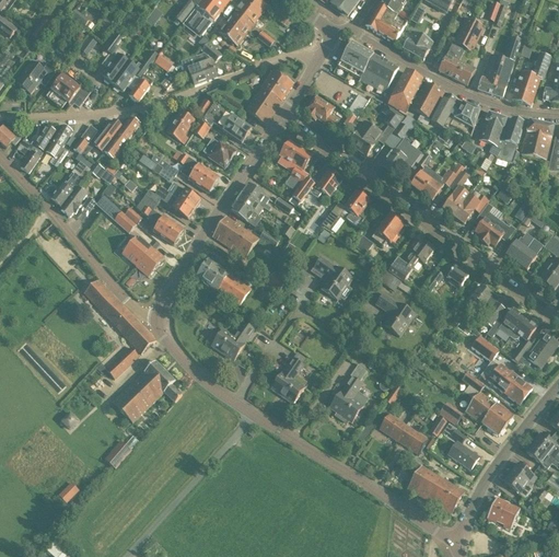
[(179,21),(193,3),(188,0),(186,0),(174,16),(179,21)]
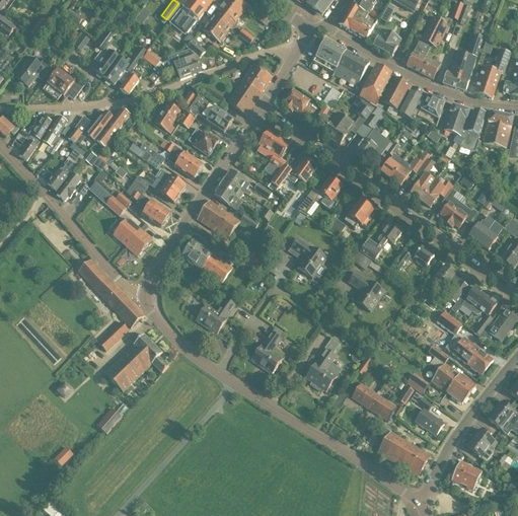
[(187,31),(210,0),(185,0),(168,21),(171,23),(173,21),(187,31)]
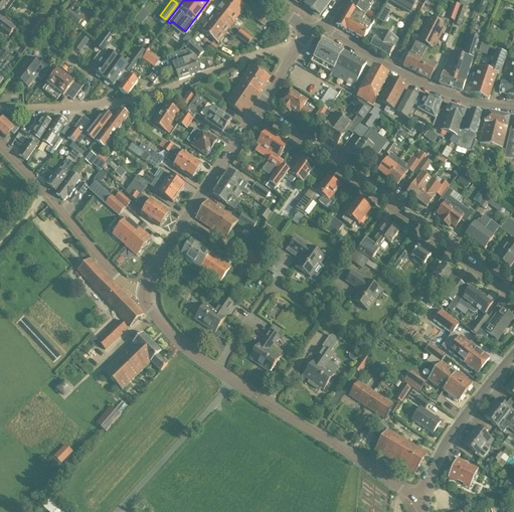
[(227,26),(244,5),(237,0),(220,0),(210,14),(227,26)]
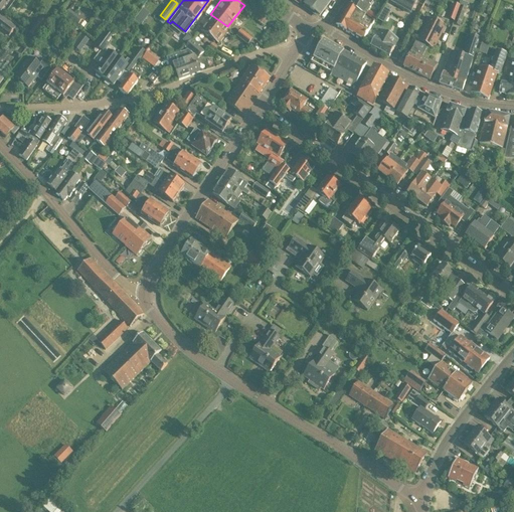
[(319,13),(328,0),(305,0),(304,2),(319,13)]
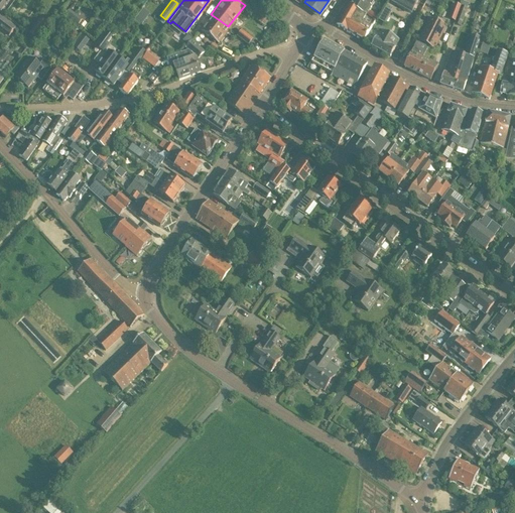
[(374,18),(377,13),(368,8),(372,0),(348,0),(347,3),(374,18)]
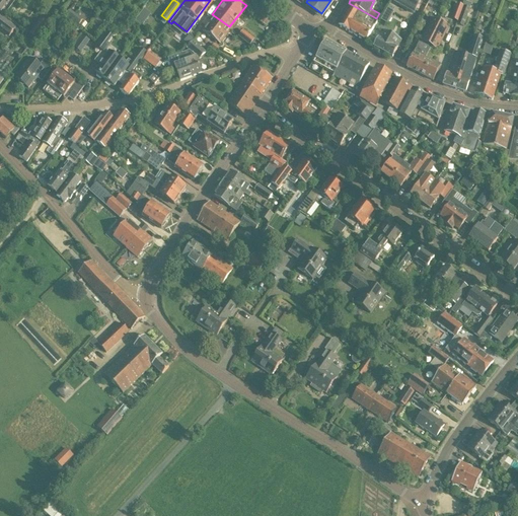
[(393,0),(396,2),(413,11),(418,0),(393,0)]
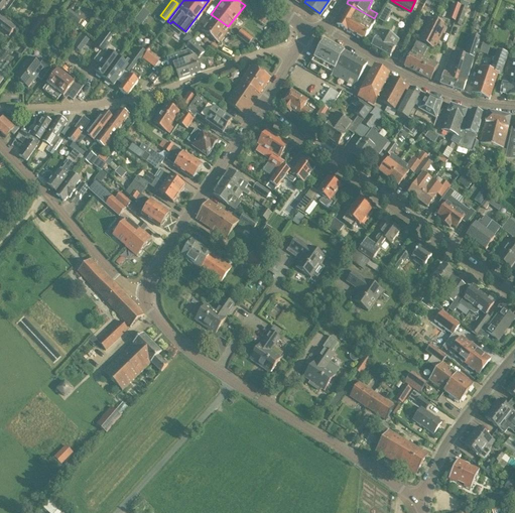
[(447,16),(455,19),(460,3),(454,1),(447,16)]
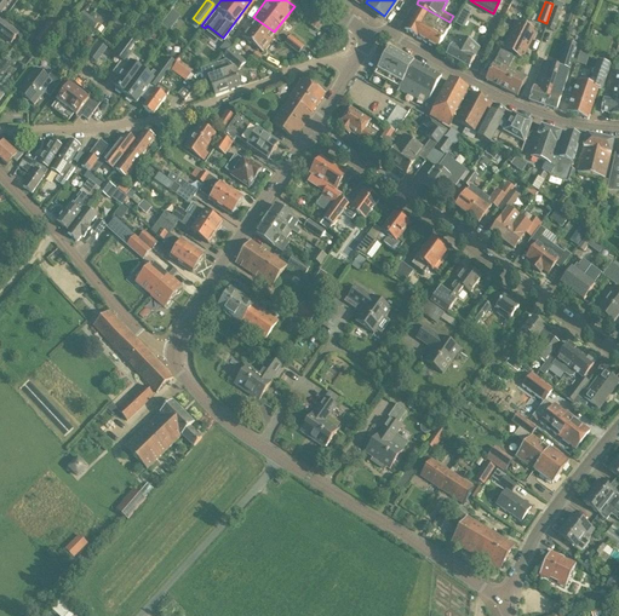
[(436,46),(450,22),(417,4),(402,27),(436,46)]
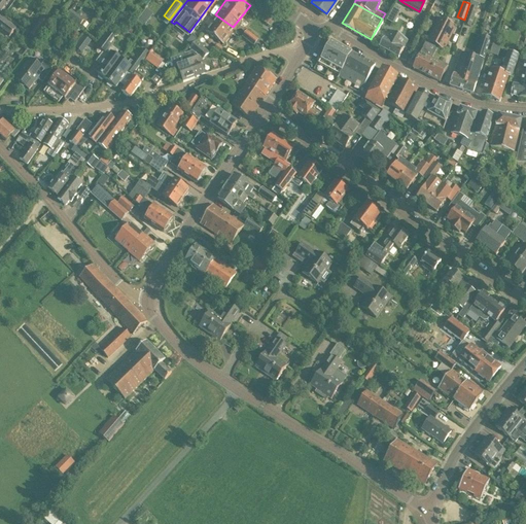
[(469,25),(477,5),(469,3),(464,20),(463,23),(469,25)]
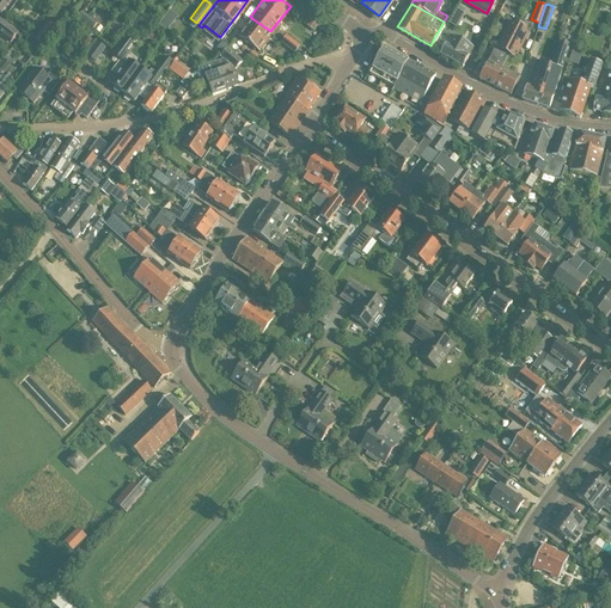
[(84,19),(89,14),(81,8),(77,14),(84,19)]
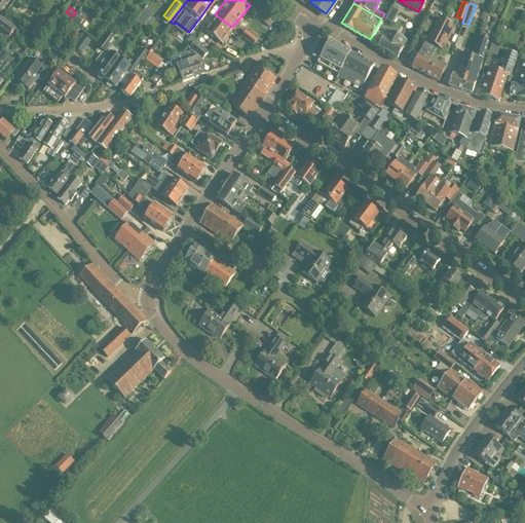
[(130,16),(120,8),(116,13),(127,22),(130,16)]
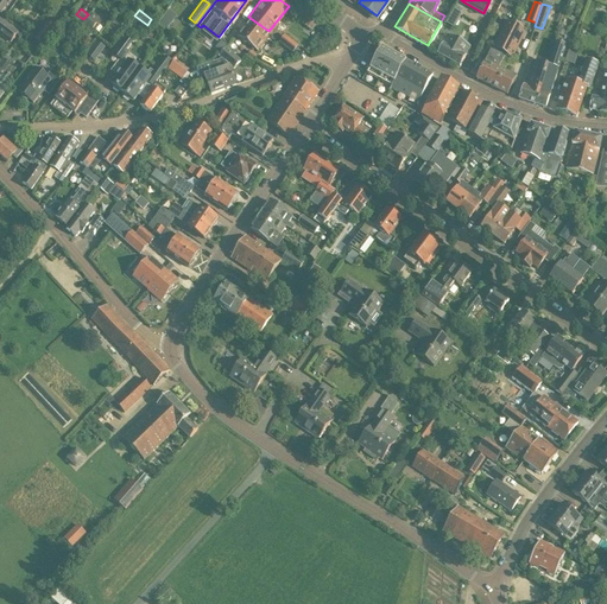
[(92,25),(95,19),(88,14),(83,19),(92,25)]
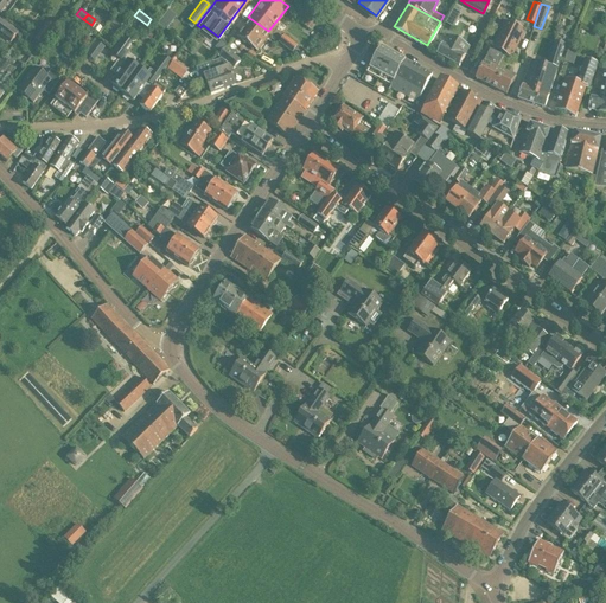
[(165,26),(168,23),(160,15),(157,20),(165,26)]
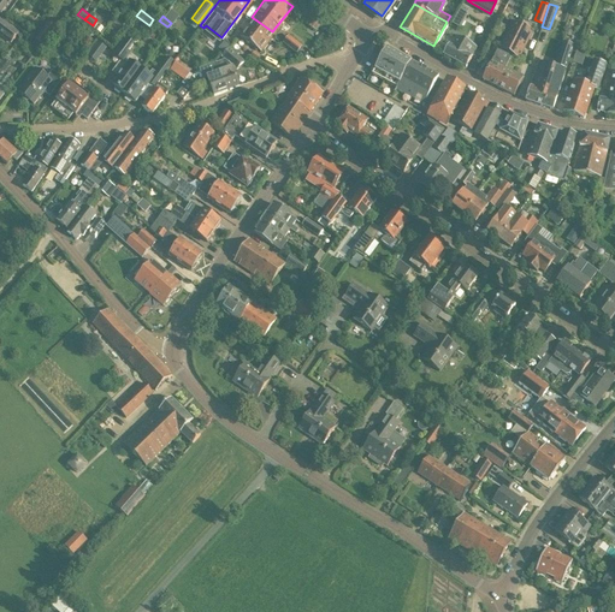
[(315,28),(319,22),(312,16),(308,23),(315,28)]
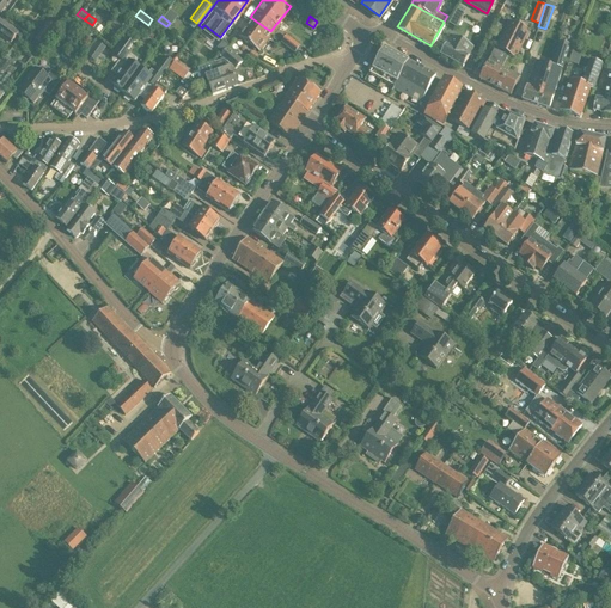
[(0,31),(10,40),(17,30),(0,17),(0,31)]
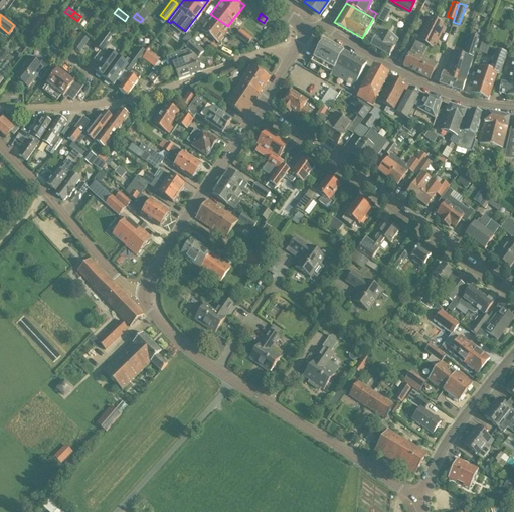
[(217,40),(227,26),(210,14),(199,27),(217,40)]
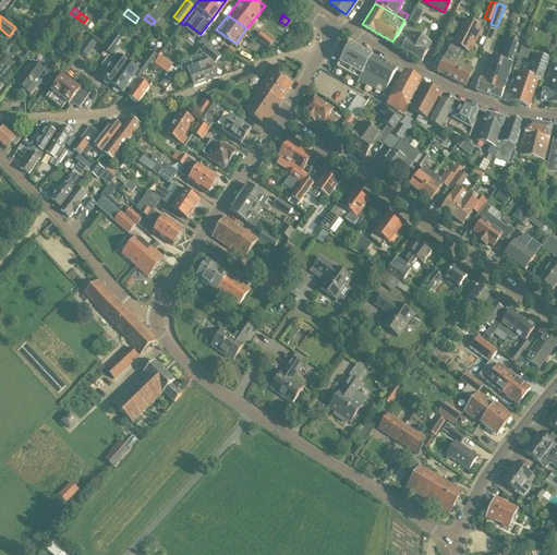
[(470,20),(462,16),(450,40),(450,41),(450,43),(449,41),(447,48),(436,69),(449,75),(457,59),(460,55),(463,47),(460,46),(464,38),(463,37),(472,20),(470,19),(470,20)]
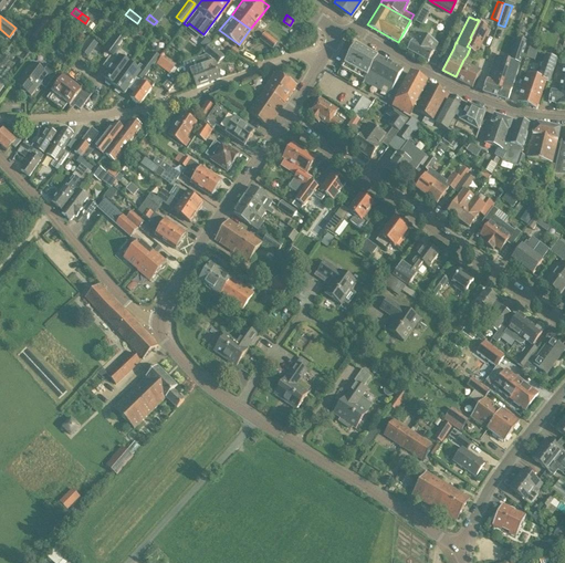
[(467,47),(470,48),(475,51),(489,25),(485,23),(479,20),(470,38),(471,39),(467,47)]
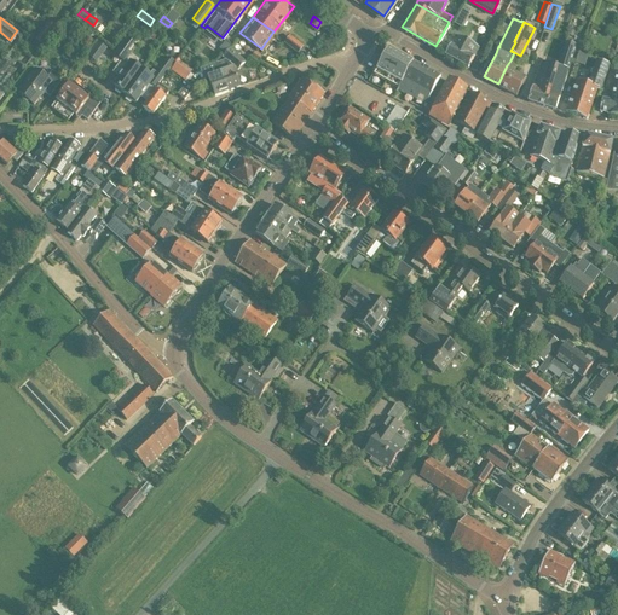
[(81,32),(88,36),(94,29),(87,24),(81,32)]
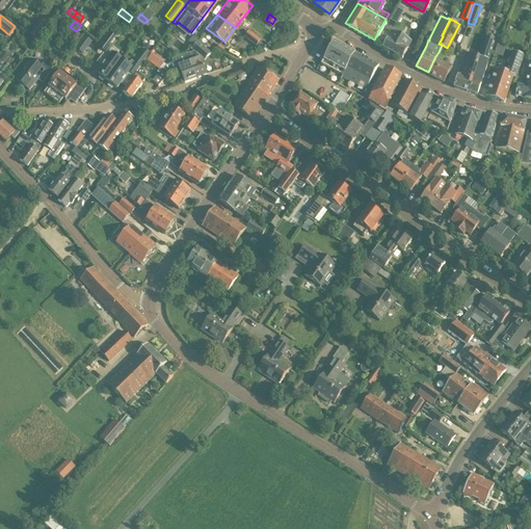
[(256,44),(260,37),(248,28),(243,34),(256,44)]
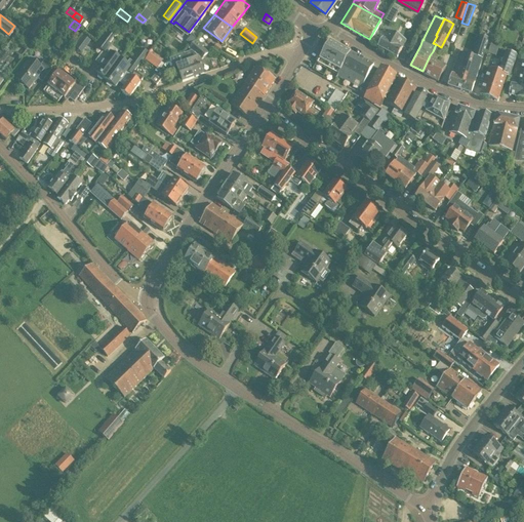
[(405,38),(386,28),(381,36),(381,35),(376,44),(396,54),(401,46),(400,46),(405,38)]
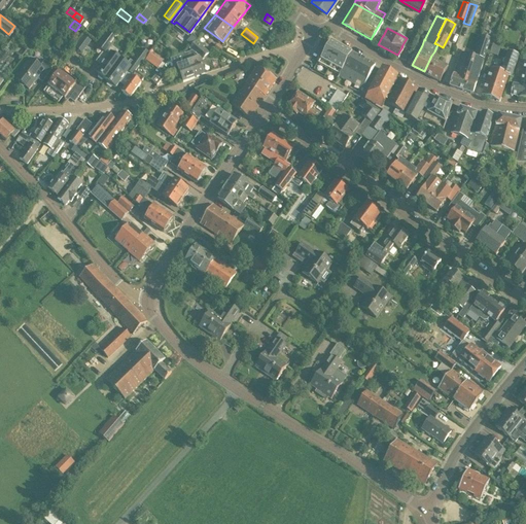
[(105,77),(119,58),(113,53),(116,48),(108,42),(113,35),(106,31),(98,42),(104,46),(98,56),(100,57),(97,61),(99,63),(95,69),(98,72),(97,73),(102,76),(103,75),(105,77)]
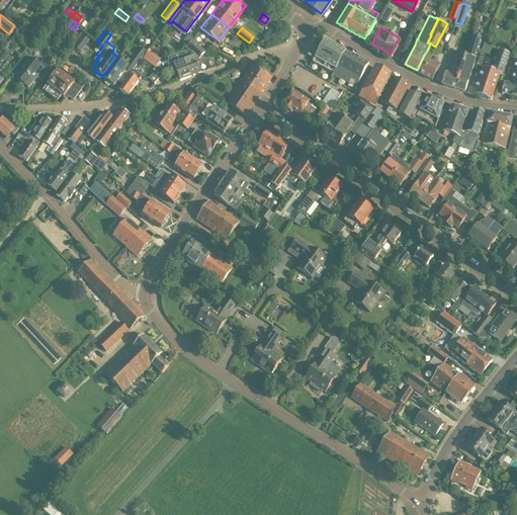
[(462,90),(480,41),(481,36),(472,33),(466,54),(455,87),(462,90)]
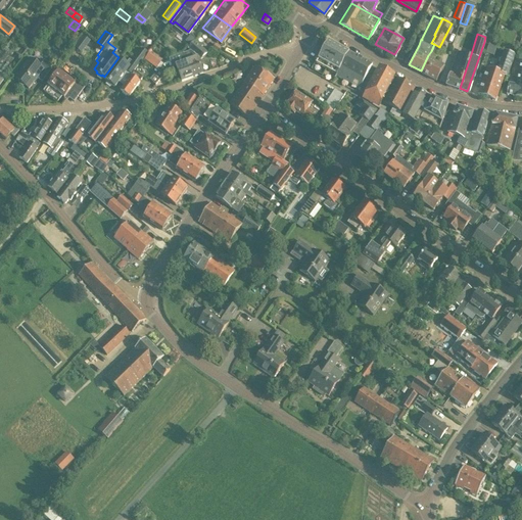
[(200,55),(206,50),(193,38),(188,45),(200,55)]
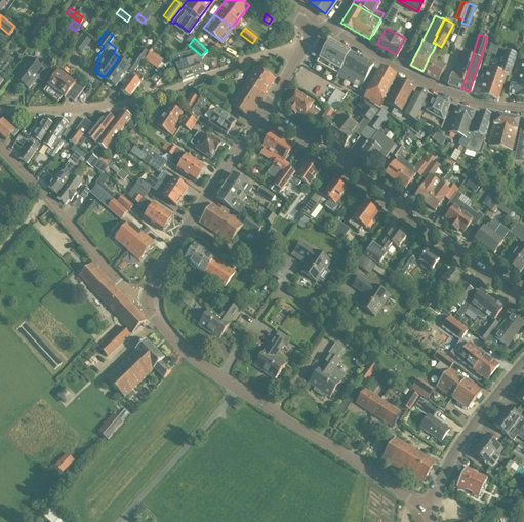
[(339,69),(349,50),(328,39),(318,57),(334,66),(333,68),(328,66),(325,71),(327,72),(324,76),(333,80),(335,76),(339,69)]
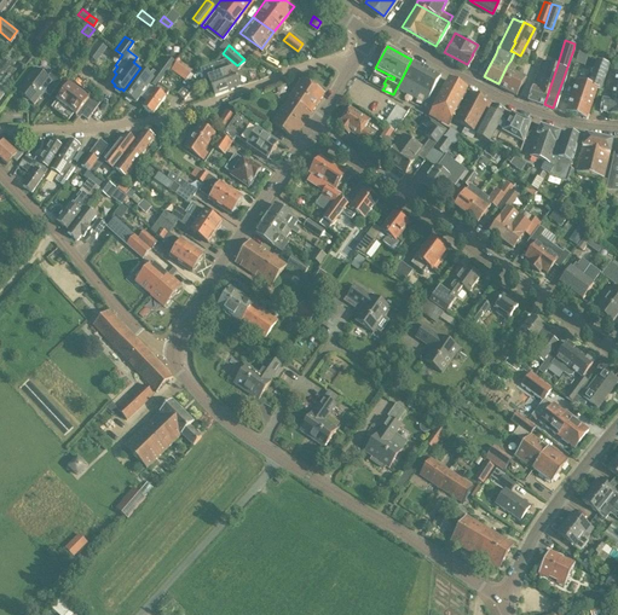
[(584,63),(587,56),(577,52),(575,59),(584,63)]
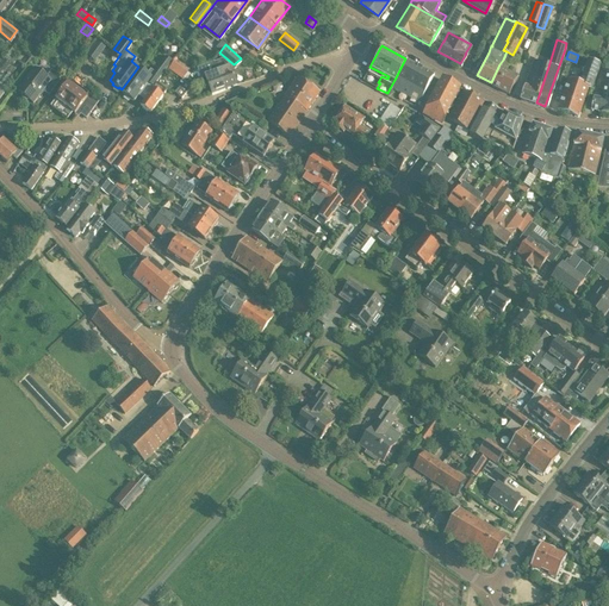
[(157,77),(171,58),(165,54),(154,69),(149,67),(145,72),(138,67),(122,89),(124,92),(124,93),(129,97),(130,95),(134,98),(145,81),(151,85),(157,76),(157,77)]
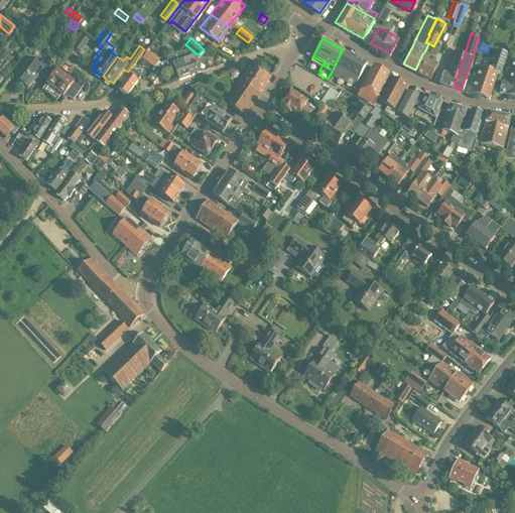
[(210,54),(214,48),(210,45),(205,50),(210,54)]
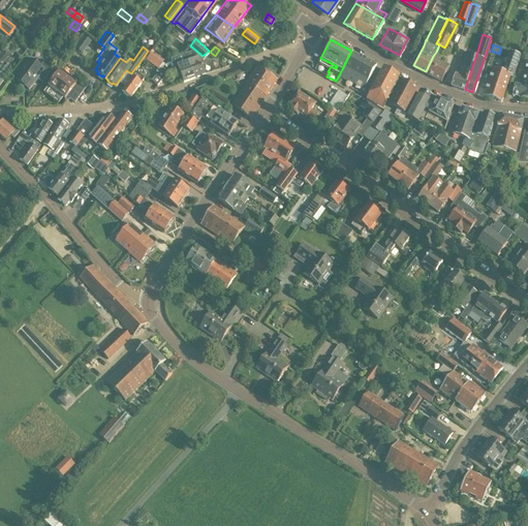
[(50,56),(58,63),(64,55),(56,48),(50,56)]
